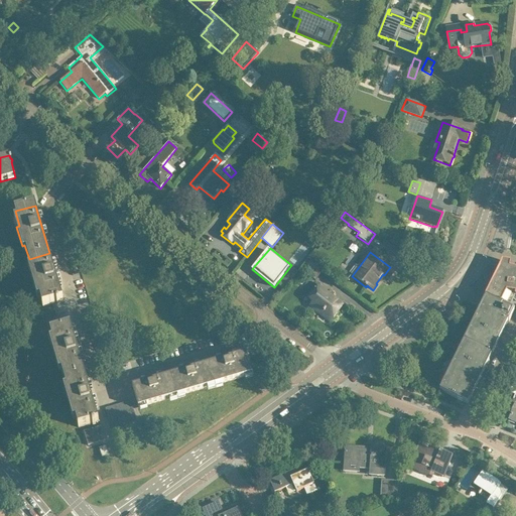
[(63,301),(49,253),(29,259),(33,273),(30,274),(35,293),(38,292),(42,307),(56,303),(57,304),(60,303),(59,302),(63,301)]
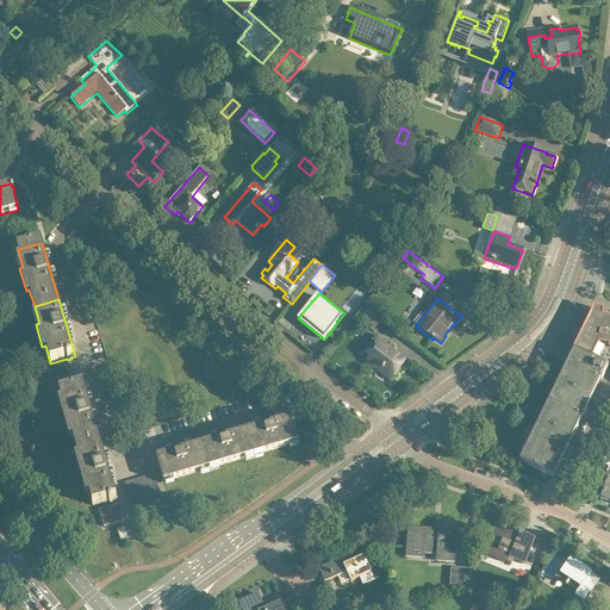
[(366,309),(358,319),(372,330),(380,319),(366,309)]
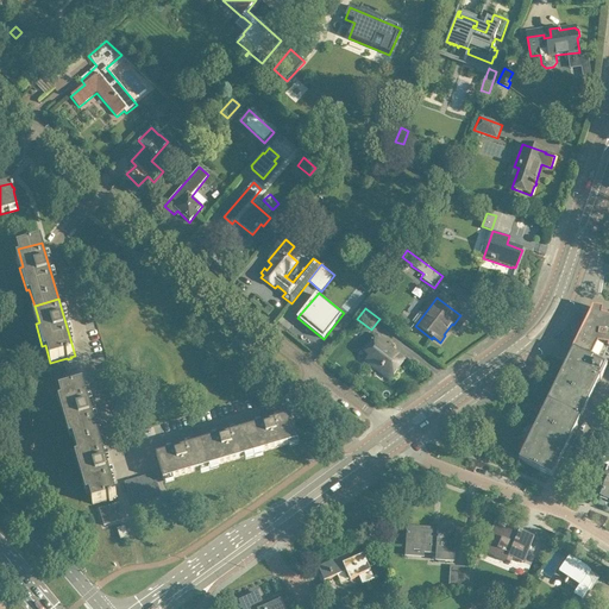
[(608,318),(601,316),(602,311),(592,308),(572,350),(575,351),(607,366),(608,368),(608,318)]
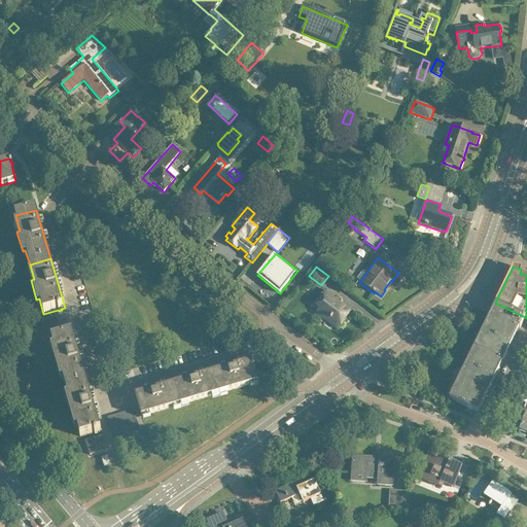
[(341,305),(325,293),(316,305),(321,308),(316,313),(328,322),(331,319),(340,326),(349,314),(340,307),(341,305)]
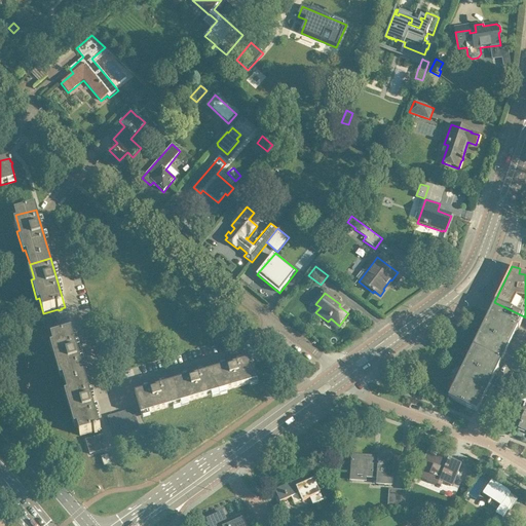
[(496,303),(491,314),(474,349),(449,399),(461,405),(466,408),(474,411),(515,327),(518,329),(524,316),(496,303)]
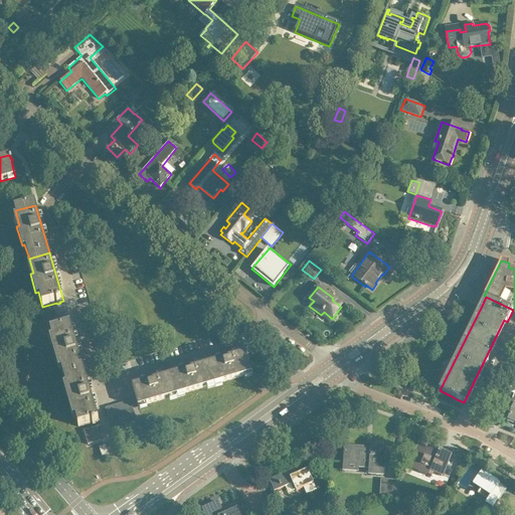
[(60,365),(64,379),(84,373),(70,326),(50,332),(54,346),(51,347),(57,366),(60,365)]
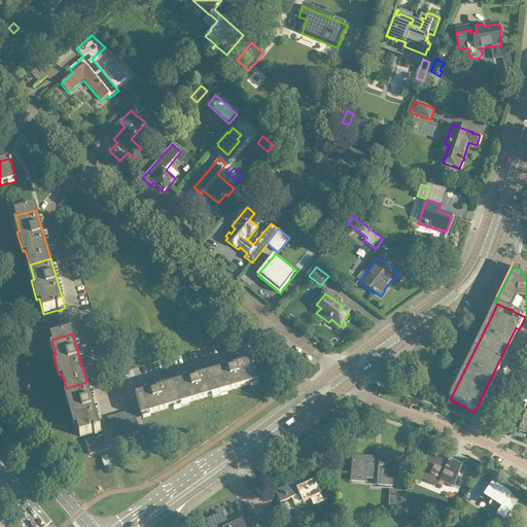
[(252,363),(252,361),(251,360),(213,372),(219,394),(258,382),(253,366),(254,365),(253,363),(252,363)]
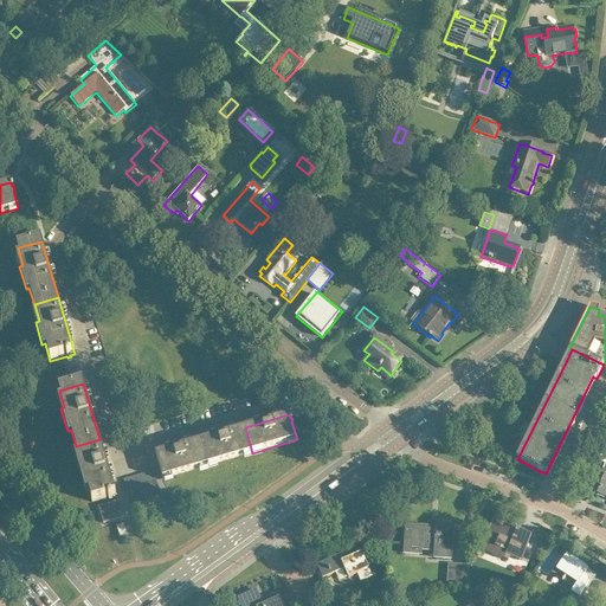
[(207,466),(252,453),(245,427),(200,440),(207,466)]
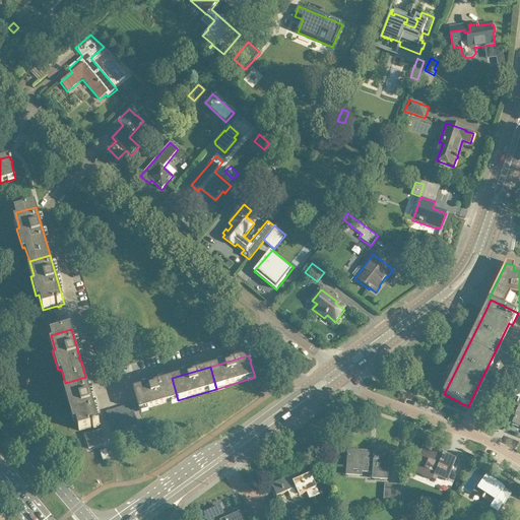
[(100,426),(85,377),(65,383),(69,397),(66,398),(72,417),(74,416),(79,432),(92,428),(93,429),(96,428),(95,427),(100,426)]
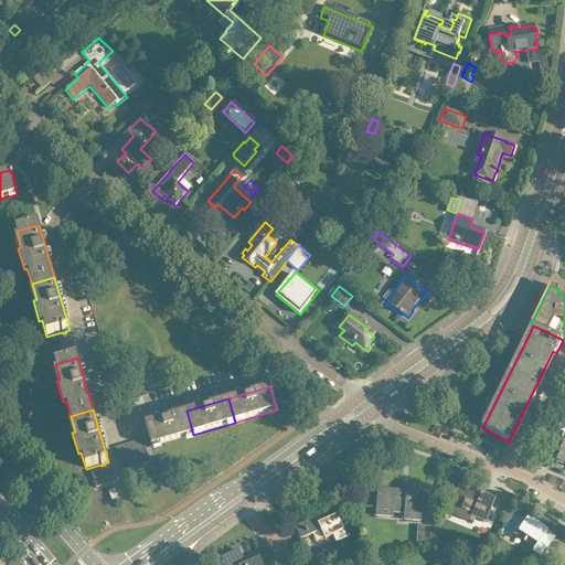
[(145,423),(152,447),(193,435),(187,411),(145,423)]
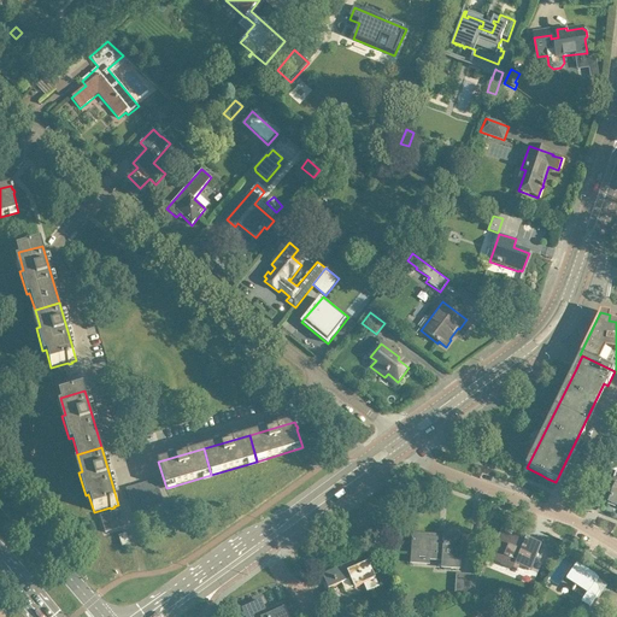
[(154,494),(160,493),(157,480),(151,481),(154,494)]
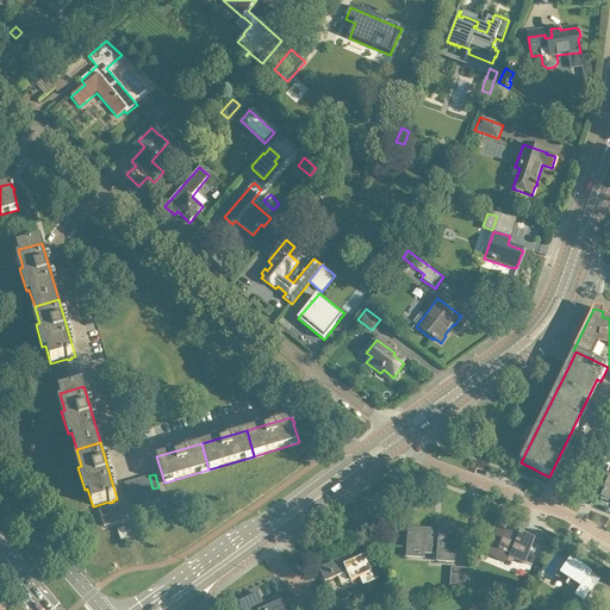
[(149,475),(142,478),(145,491),(153,489),(149,475)]
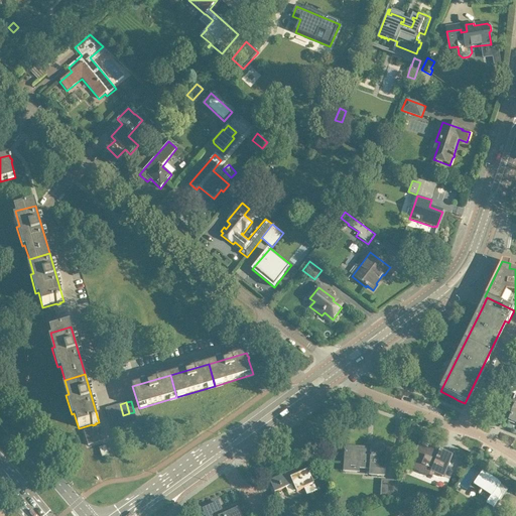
[(119,416),(116,405),(111,407),(114,418),(119,416)]
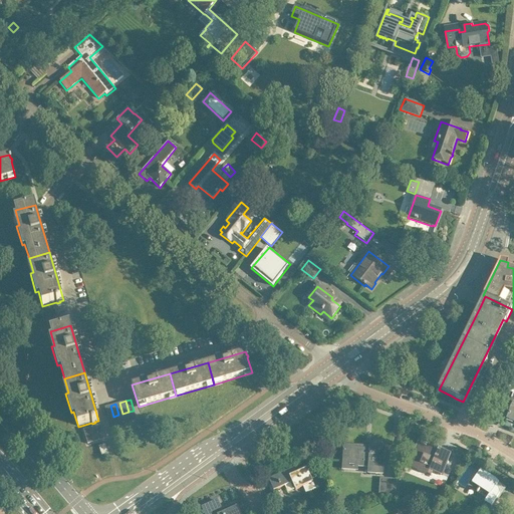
[(104,407),(108,418),(113,417),(110,406),(104,407)]
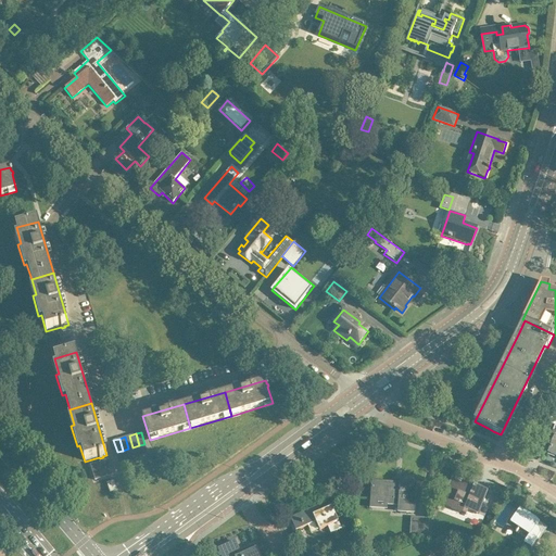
[(144,444),(139,445),(142,457),(148,455),(144,444)]
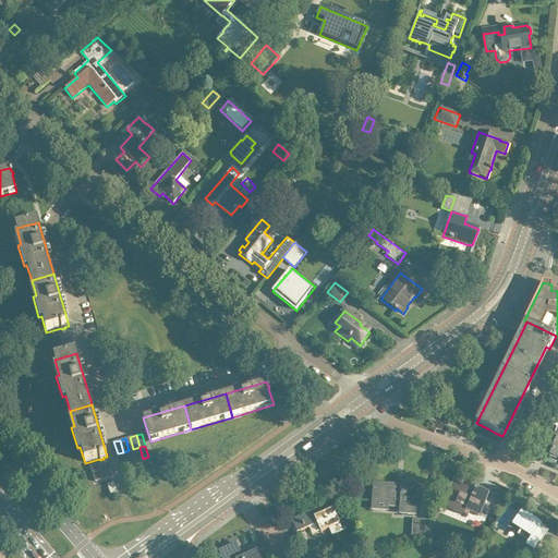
[(140,447),(133,449),(136,460),(143,459),(140,447)]
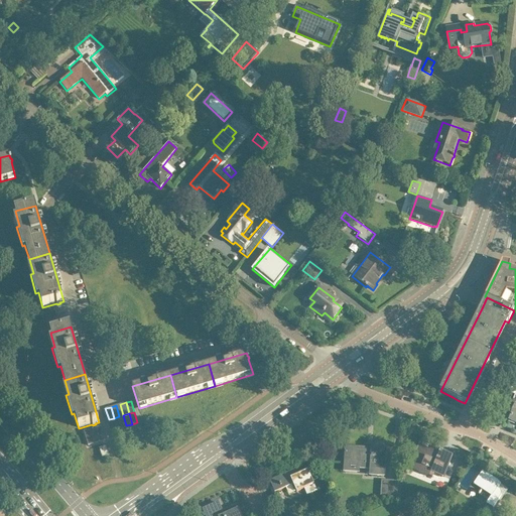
[(114,418),(109,419),(112,429),(117,428),(114,418)]
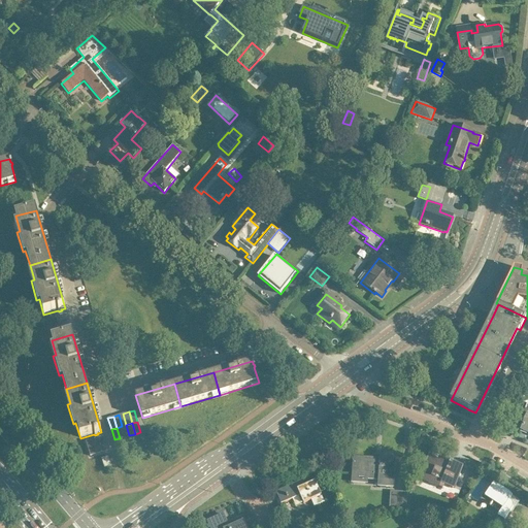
[(90,456),(106,452),(102,437),(86,441),(90,456)]
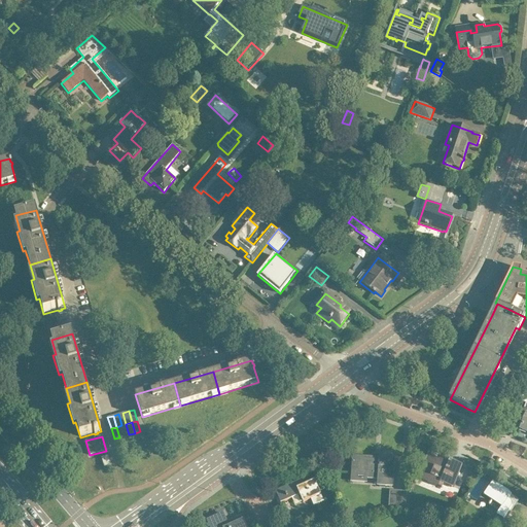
[(353,457),(352,478),(366,479),(376,480),(376,486),(392,487),(394,454),(380,453),(380,459),(375,458),(353,457)]
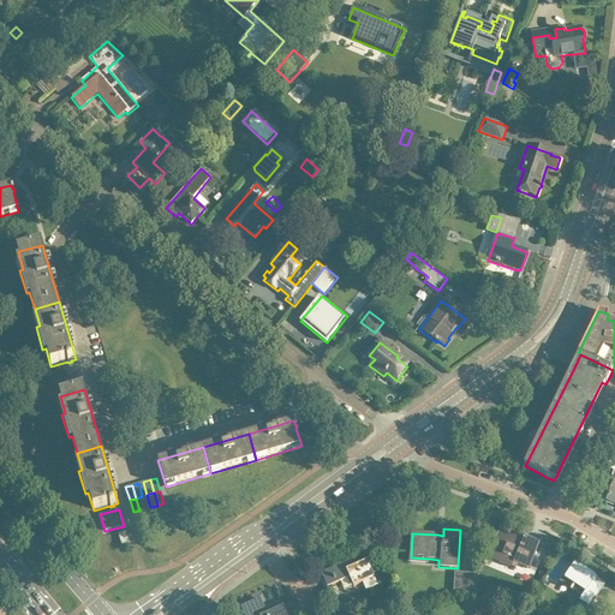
[(500,529),(491,551),(502,555),(500,562),(515,568),(518,565),(527,568),(531,560),(532,561),(539,543),(525,537),(524,538),(512,533),(511,533),(511,532),(509,532),(508,532),(500,529)]
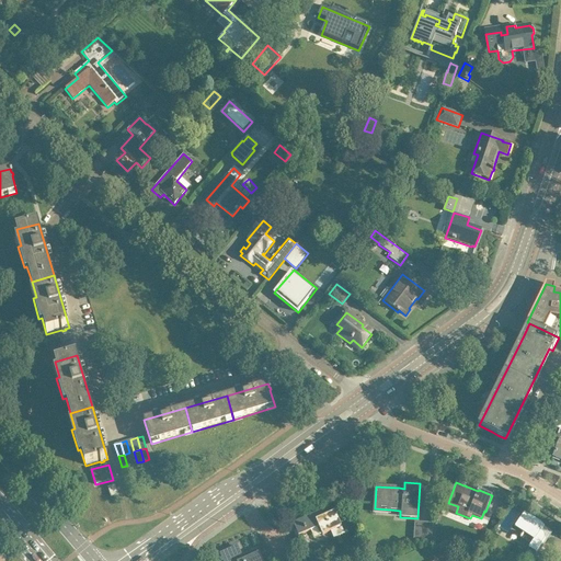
[(118,495),(115,485),(107,487),(111,497),(118,495)]
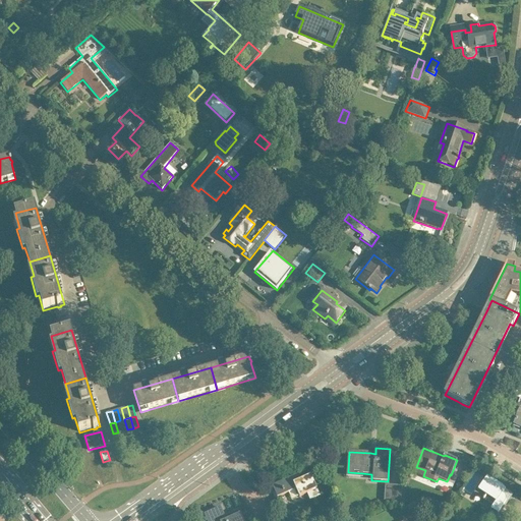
[(464,468),(460,476),(466,480),(471,473),(464,468)]
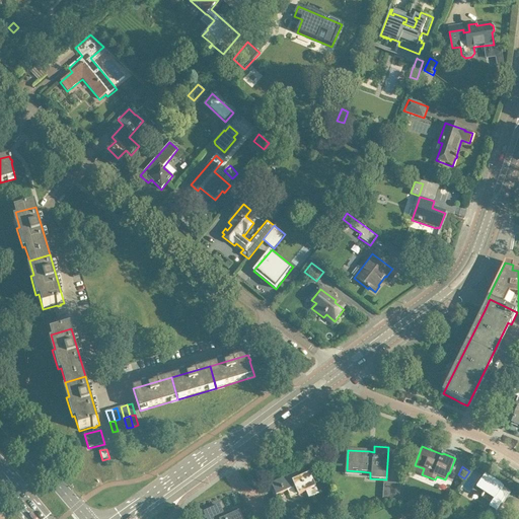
[(318,494),(309,473),(298,478),(296,472),(271,484),(276,496),(295,488),(298,495),(306,492),(309,498),(318,494)]
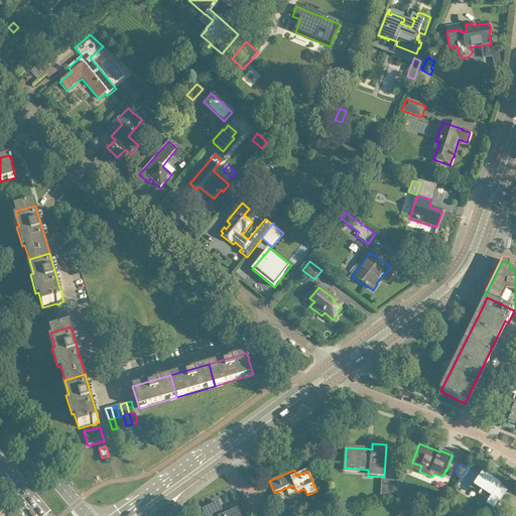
[(482,473),(471,490),(481,497),(483,493),(491,498),(488,501),(481,513),(482,515),(492,515),(495,515),(493,510),(500,498),(501,497),(501,496),(501,495),(501,494),(501,492),(500,491),(499,490),(498,489),(501,485),(482,473)]
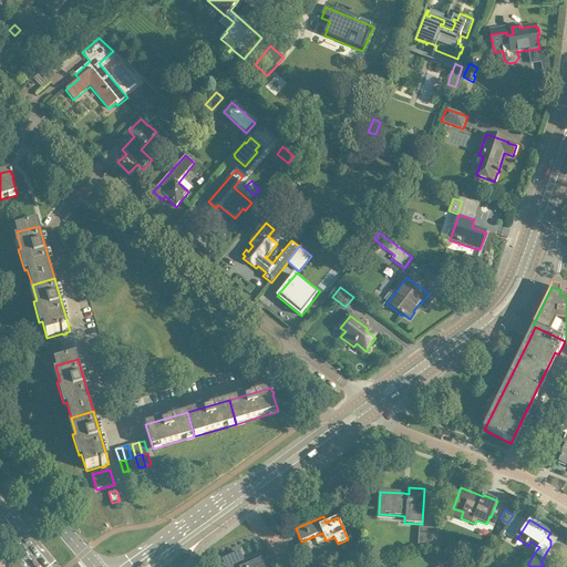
[(420,546),(436,547),(437,528),(421,527),(420,546)]
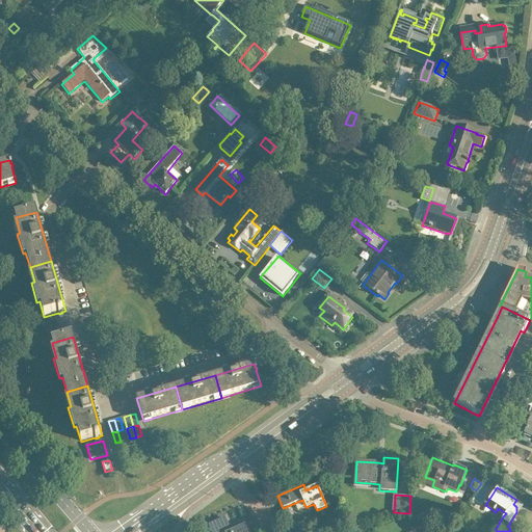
[(417,516),(422,531),(424,531),(434,528),(431,524),(427,517),(425,519),(424,513),(420,515),(417,516)]
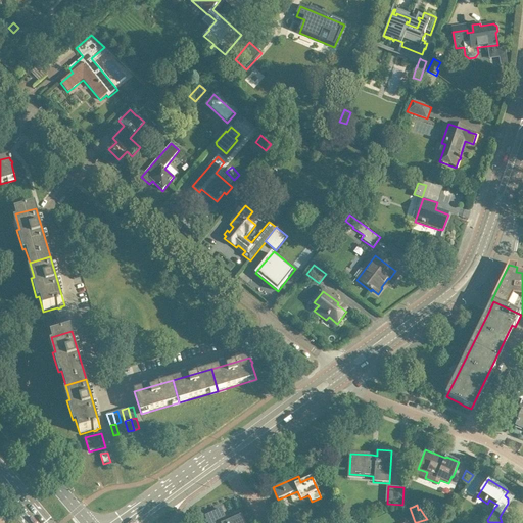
[(244,522),(241,516),(227,522),(221,510),(206,517),(208,522),(244,522)]
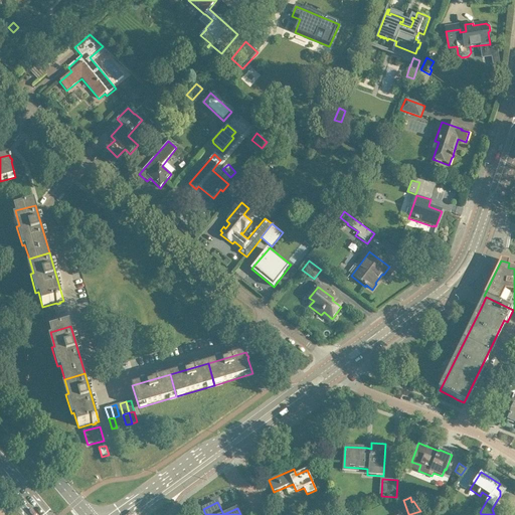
[(238,506),(240,514),(245,514),(249,514),(246,503),(238,506)]
